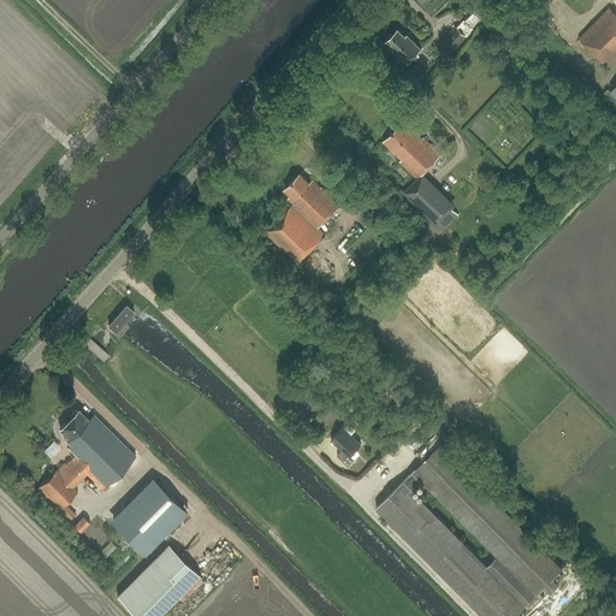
[(615,12),(610,6),(579,39),(609,67),(615,60),(615,12)]
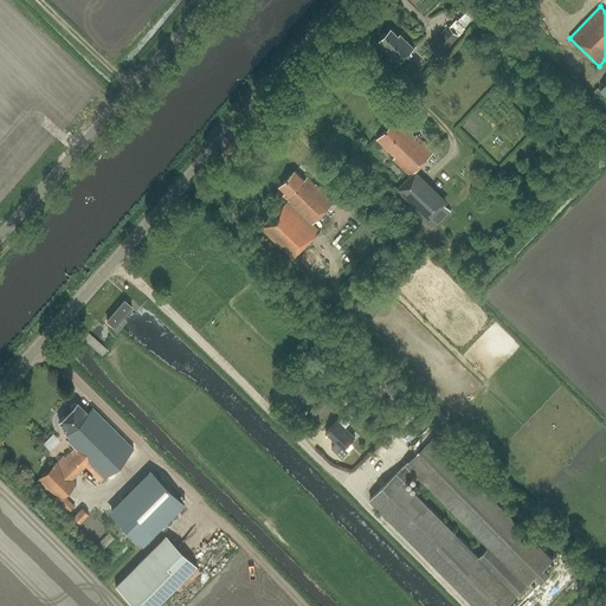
[(466,28),(458,20),(457,19),(450,27),(449,26),(430,46),(440,56),(466,28)]
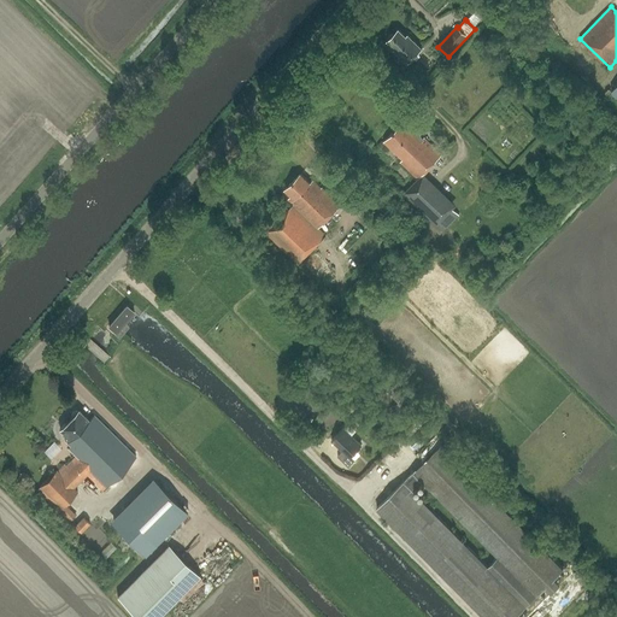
[(407,64),(422,50),(407,35),(406,36),(399,29),(387,41),(399,52),(397,53),(407,64)]
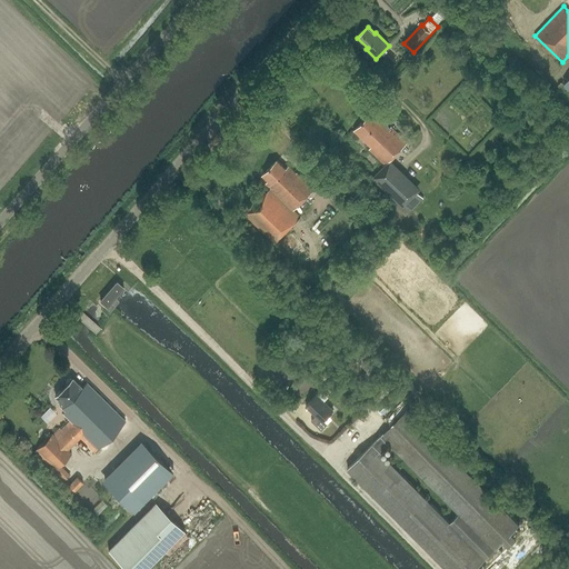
[(370,113),(353,130),(371,147),(369,149),(386,165),(369,181),(406,217),(423,199),(388,165),(408,143),(393,130),(391,128),(391,129),(382,120),(379,122),(370,113)]
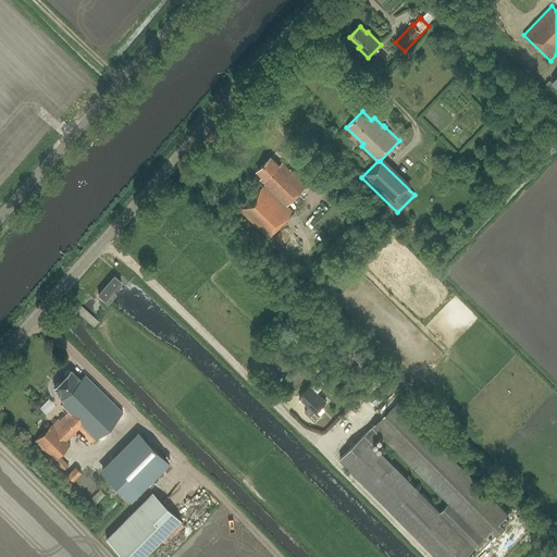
[(287,207),(308,185),(295,172),(294,173),(291,170),(289,170),(283,163),(280,165),(271,157),(257,172),(262,177),(260,181),(264,185),(240,210),(270,238),(294,213),(287,207)]
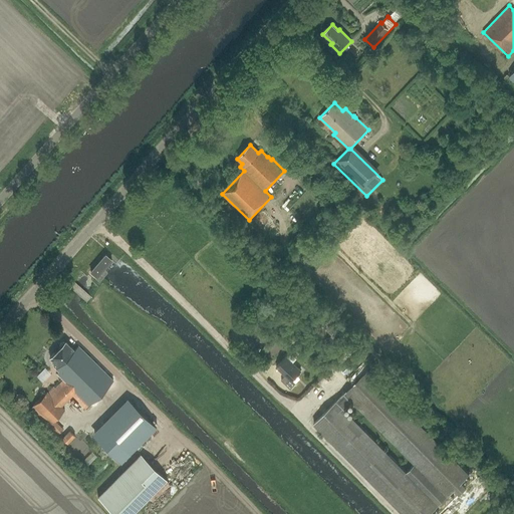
[(96,277),(111,261),(106,255),(91,272),(96,277)]
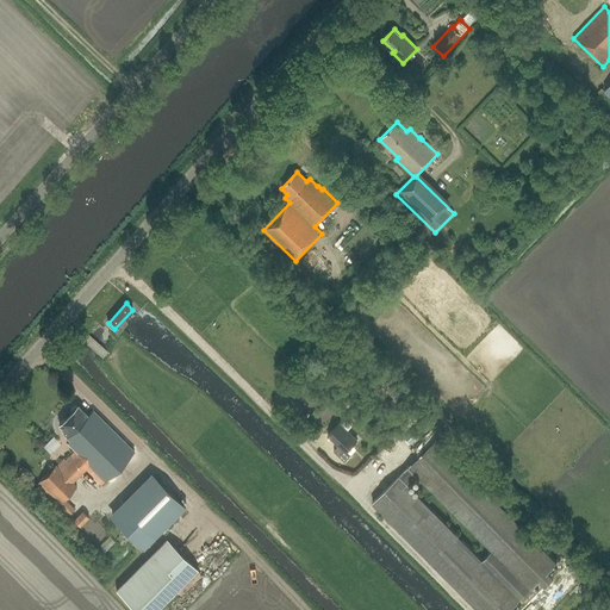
[(106,481),(135,453),(93,411),(88,416),(78,406),(60,424),(67,431),(64,435),(70,440),(68,443),(75,450),(66,461),(64,460),(57,467),(56,466),(37,484),(69,516),(75,510),(64,499),(76,486),(73,483),(89,466),(106,481)]
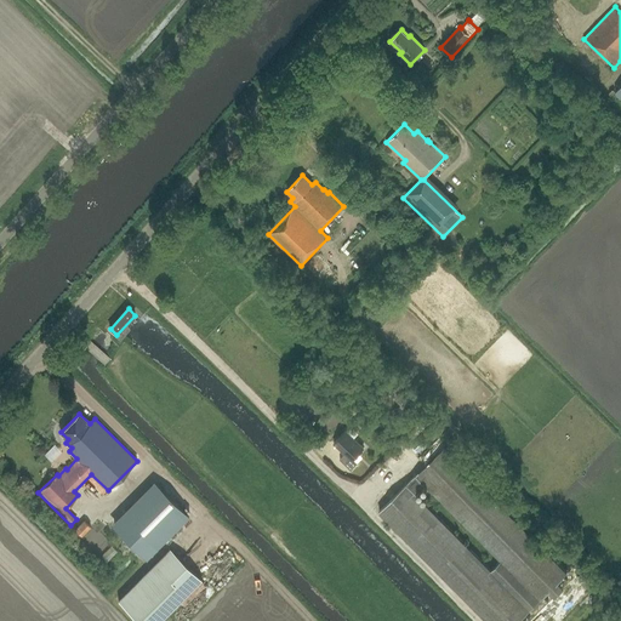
[(432,432),(438,439),(455,423),(448,417),(432,432)]
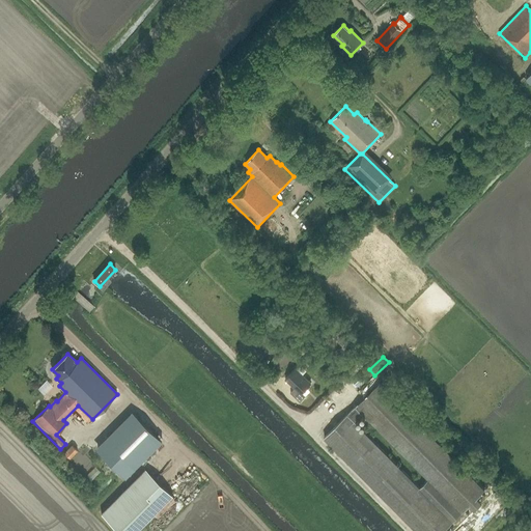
[(290,393),(300,402),(300,403),(307,412),(315,402),(307,395),(305,398),(301,394),(311,384),(296,369),(285,380),(295,389),(290,393)]
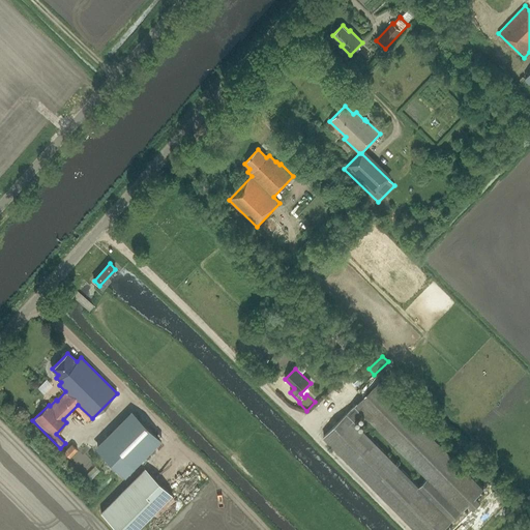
[(93,445),(123,476),(160,439),(130,408),(93,445)]
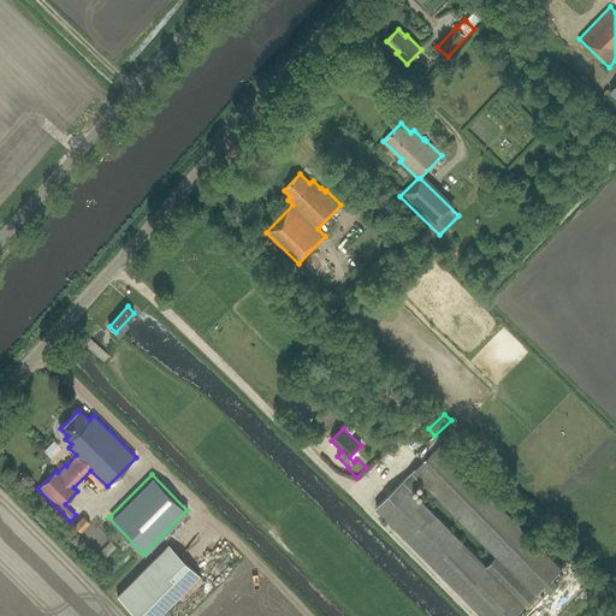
[(35,489),(30,483),(23,490),(28,496),(35,489)]
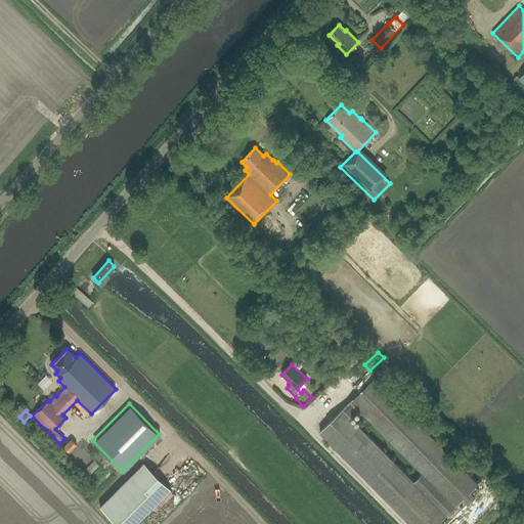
[(63,447),(69,452),(77,444),(72,439),(63,447)]
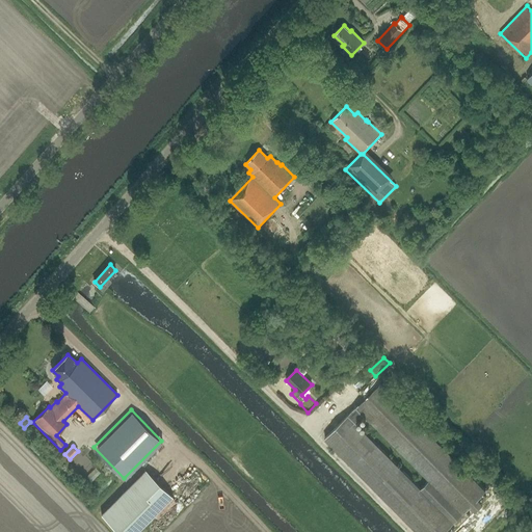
[(94,481),(101,472),(96,467),(87,477),(94,481)]
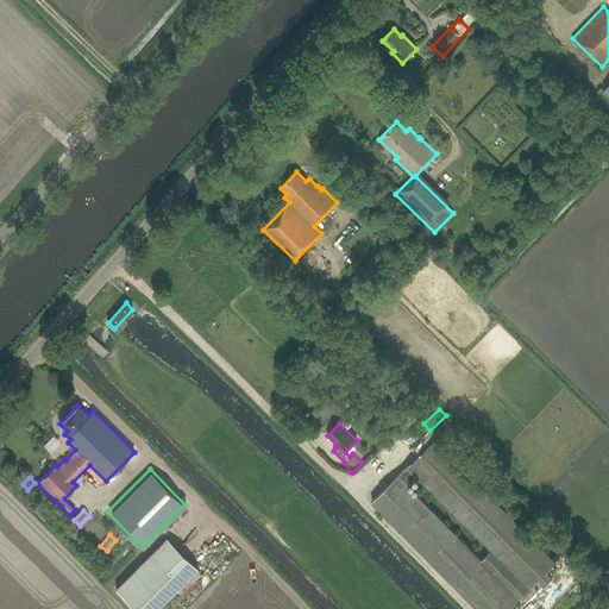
[(167,538),(115,589),(136,608),(156,608),(198,569),(167,538)]
